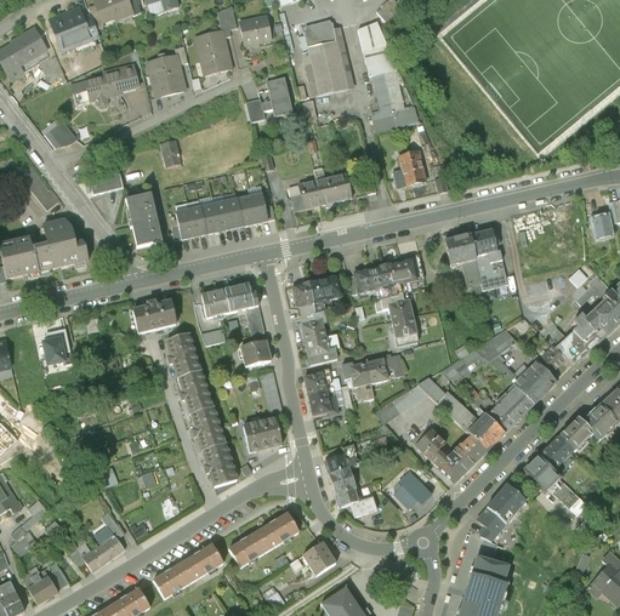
[(95,0),(96,4),(101,17),(113,13),(115,18),(134,12),(129,0),(95,0)]
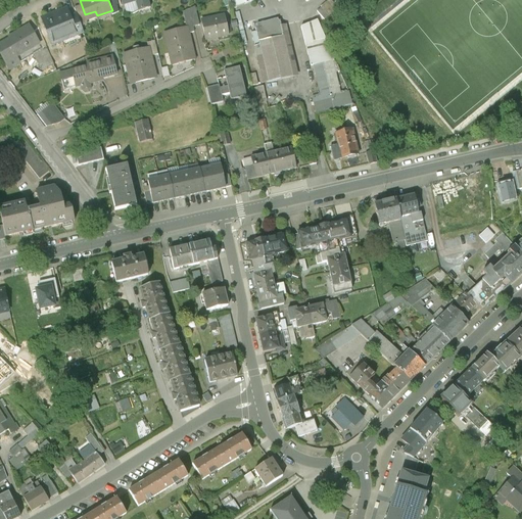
[(108,0),(112,10),(112,12),(120,10),(116,0),(108,0)]
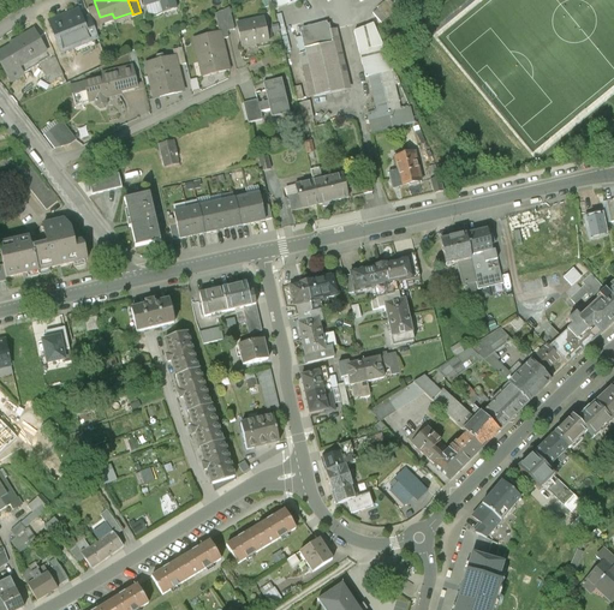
[(144,0),(145,4),(161,0),(164,10),(178,6),(176,0),(144,0)]
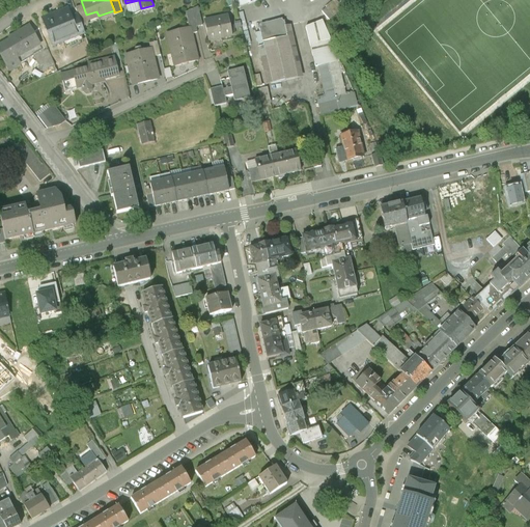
[(329,15),(344,0),(330,0),(323,7),(329,15)]
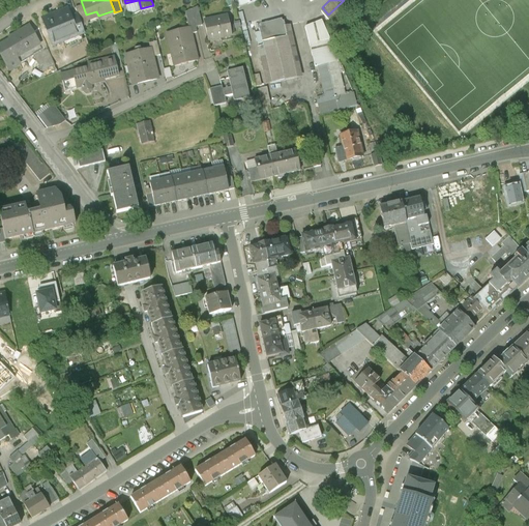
[(82,3),(76,5),(78,11),(83,24),(88,22),(86,15),(82,3)]
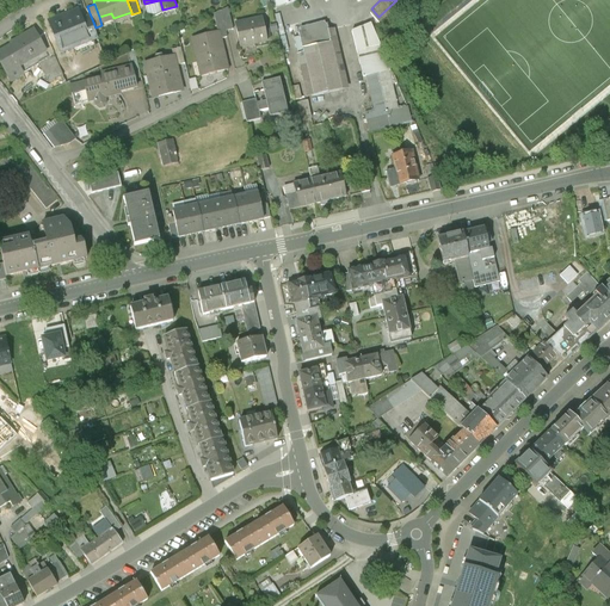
[(229,4),(222,7),(227,28),(235,26),(229,4)]
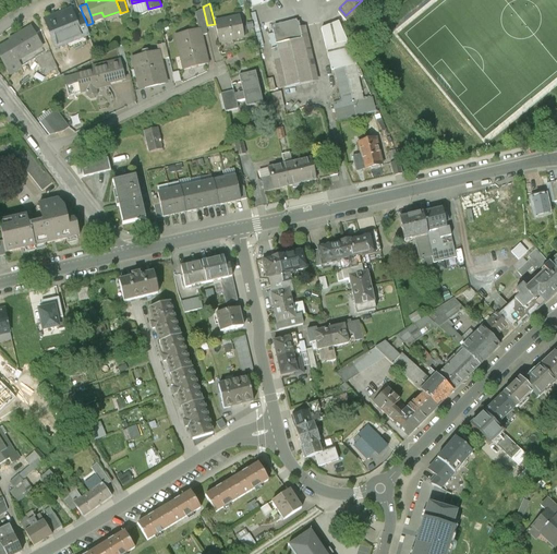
[(72,7),(62,10),(63,13),(59,15),(59,14),(47,19),(57,44),(82,34),(75,15),(72,7)]
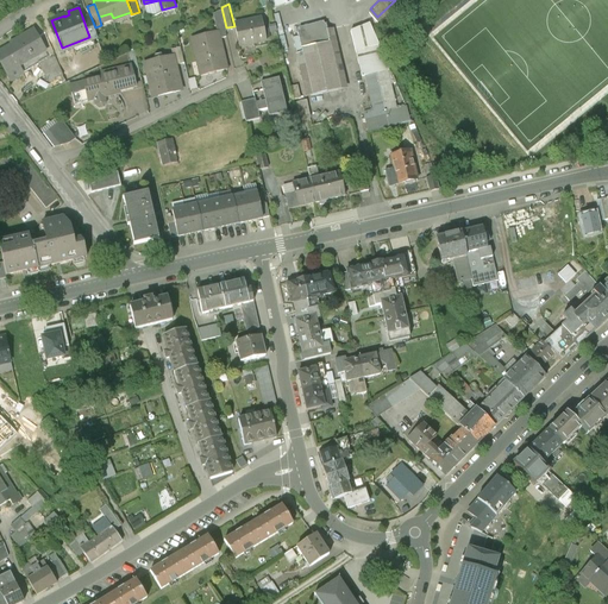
[(221,7),(214,11),(218,30),(219,30),(220,36),(227,35),(226,27),(221,7)]
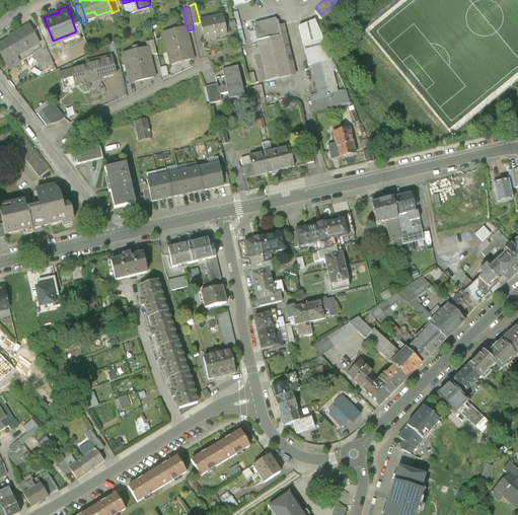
[(76,11),(70,14),(76,31),(83,28),(81,23),(76,11)]
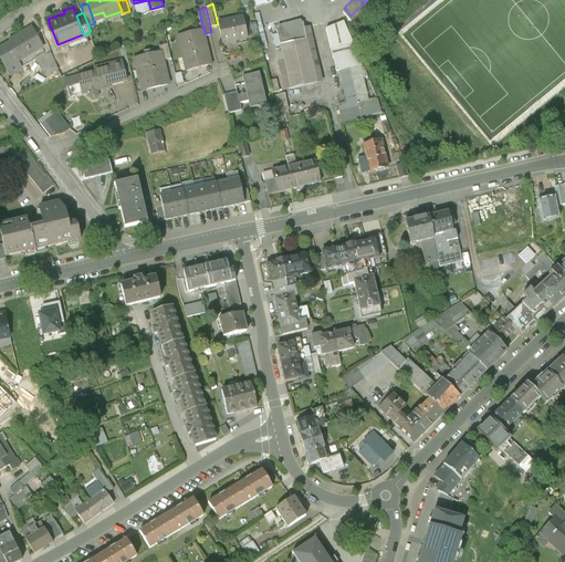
[(243,13),(219,19),(223,41),(248,35),(243,13)]
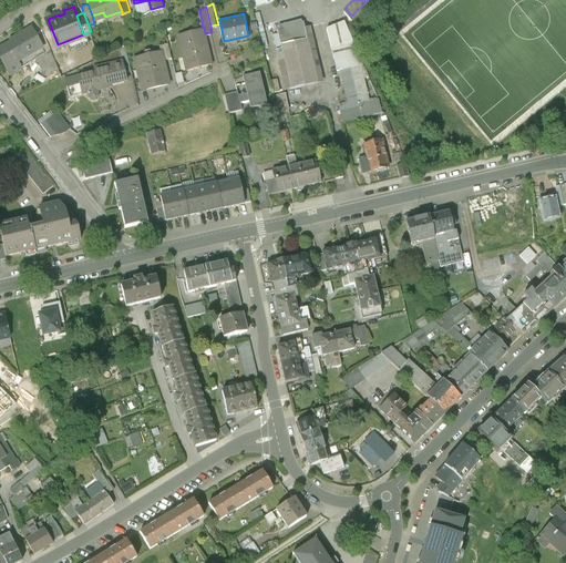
[(301,19),(279,23),(278,26),(291,85),(318,80),(305,21),(301,19)]
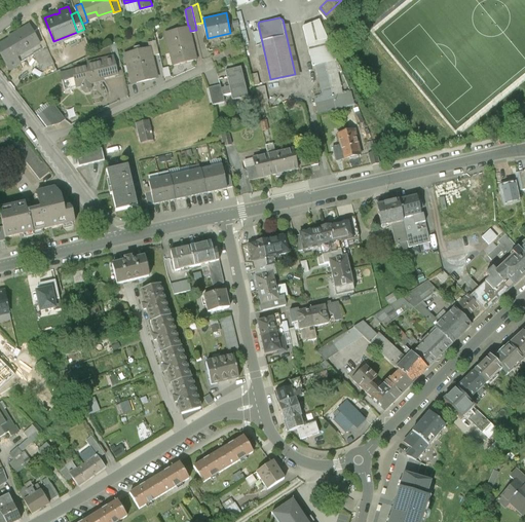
[(29,23),(13,32),(15,35),(11,37),(11,35),(0,41),(0,49),(9,66),(33,51),(42,46),(42,44),(29,23)]
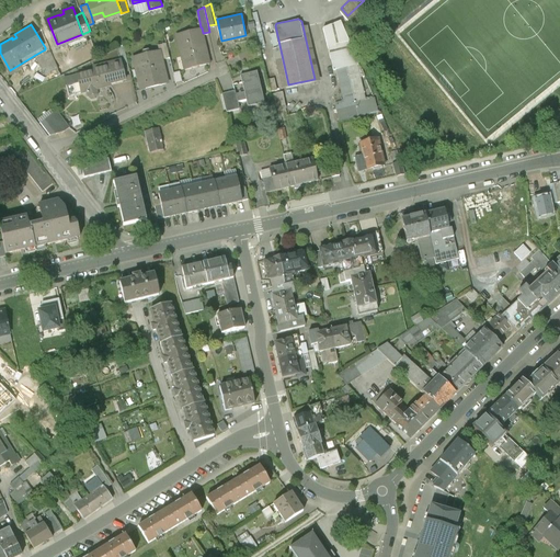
[(201,27),(178,33),(185,67),(209,61),(203,33),(202,27),(201,27)]
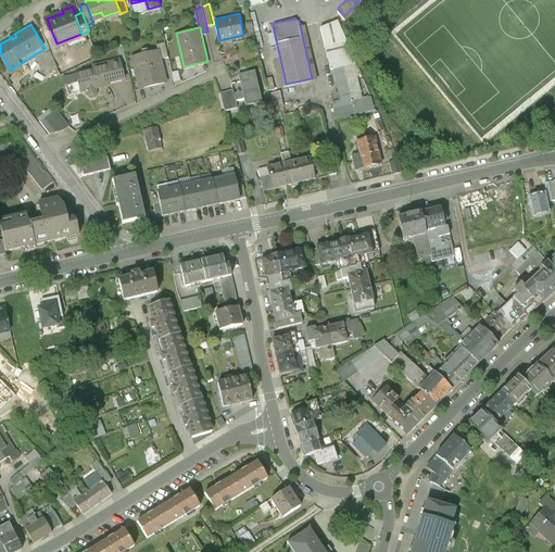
[(165,40),(158,42),(159,49),(161,58),(168,55),(165,40)]
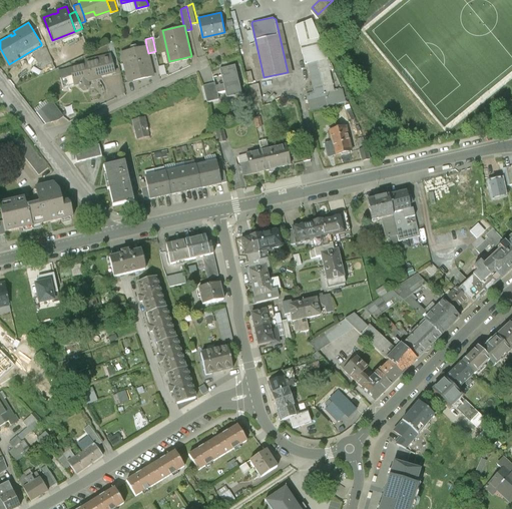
[(45,42),(41,43),(41,45),(32,50),(41,67),(53,61),(45,42)]
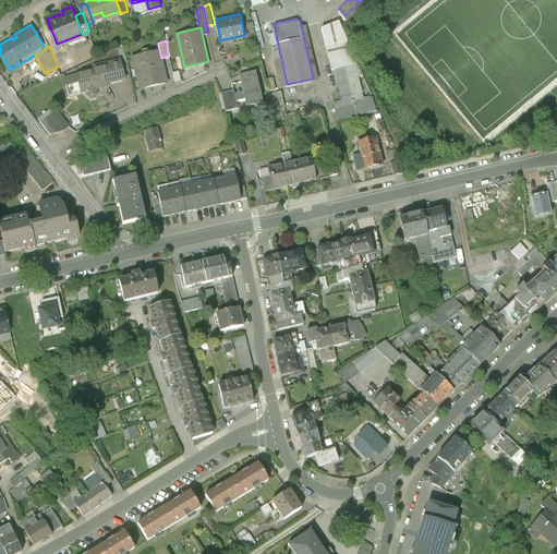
[(159,49),(133,56),(135,65),(141,64),(146,86),(166,81),(161,59),(162,59),(161,58),(159,49)]
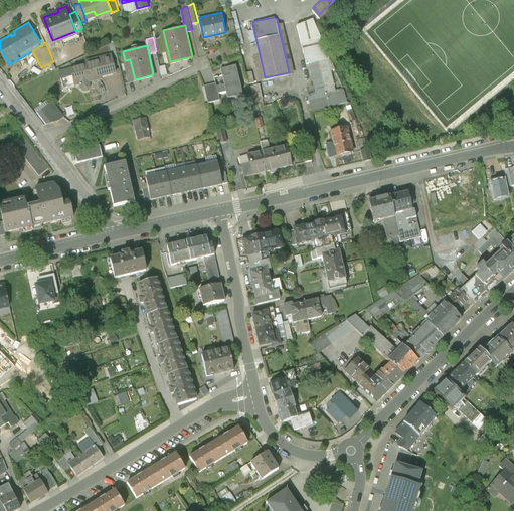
[(112,53),(87,59),(88,63),(60,69),(62,76),(78,73),(81,87),(84,90),(89,89),(91,84),(90,79),(95,78),(94,76),(116,71),(112,53)]
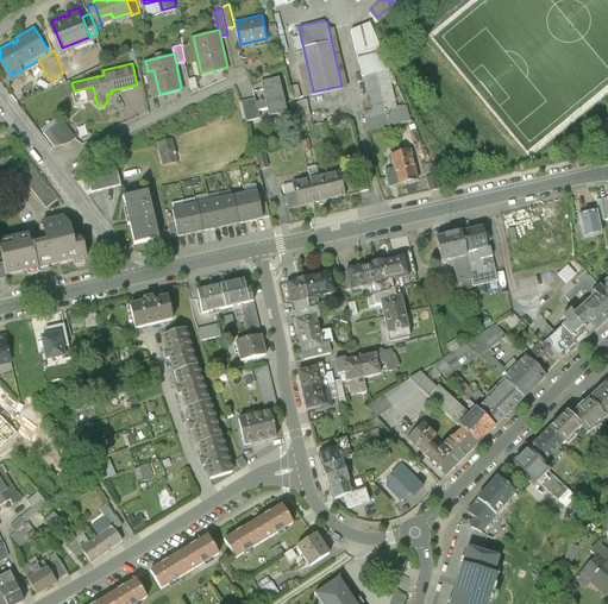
[(401,119),(413,115),(406,101),(397,104),(388,67),(367,73),(376,106),(365,108),(370,129),(380,126),(380,125),(401,120),(401,119)]
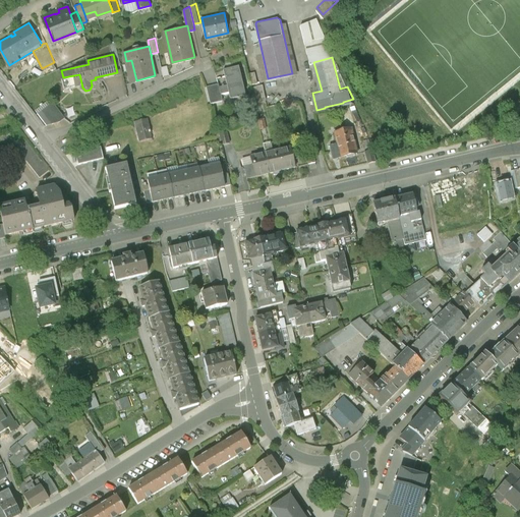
[(239,64),(224,67),(227,83),(220,84),(221,92),(229,91),(231,97),(246,93),(239,64)]
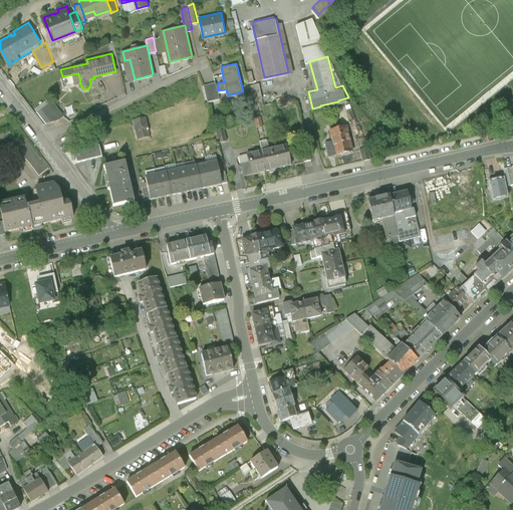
[(216,80),(204,83),(208,99),(220,97),(217,83),(216,80)]
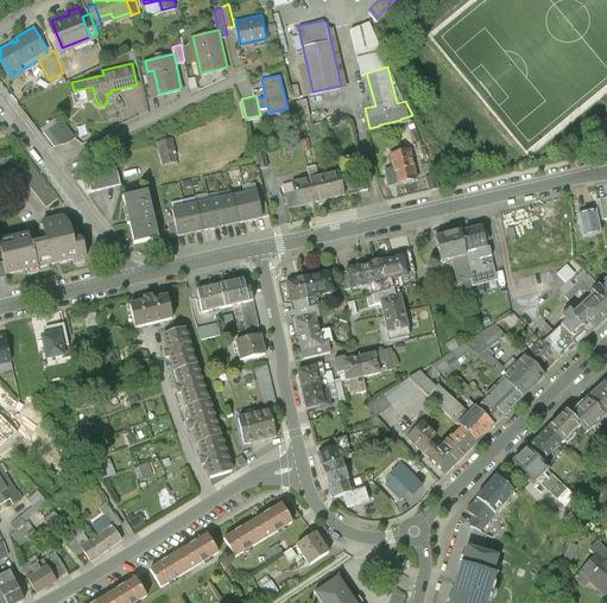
[(76,134),(62,115),(44,129),(55,143),(61,139),(62,141),(68,137),(69,139),(76,134)]
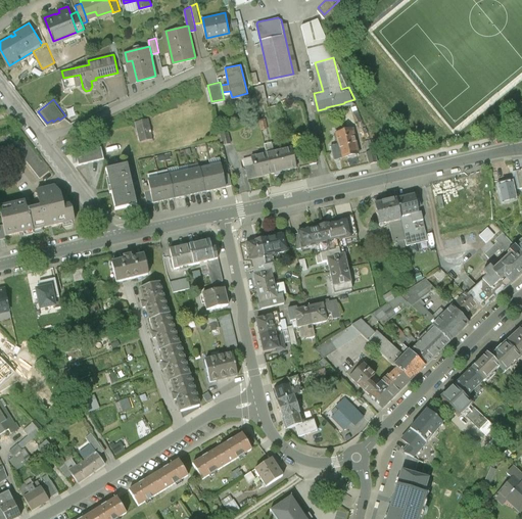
[(150,114),(137,116),(139,137),(153,135),(150,114)]
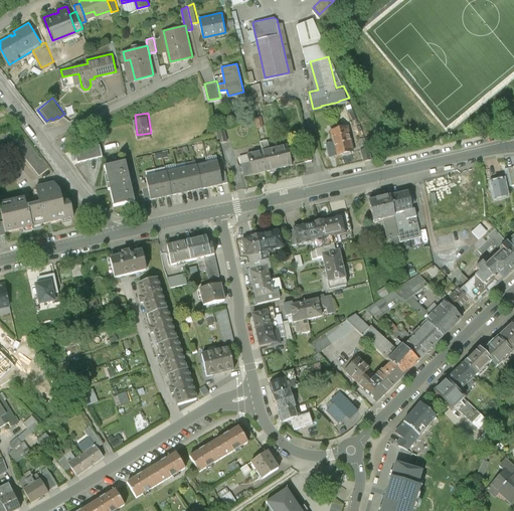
[(349,125),(331,129),(337,152),(343,151),(344,152),(351,151),(351,149),(354,148),(349,125)]
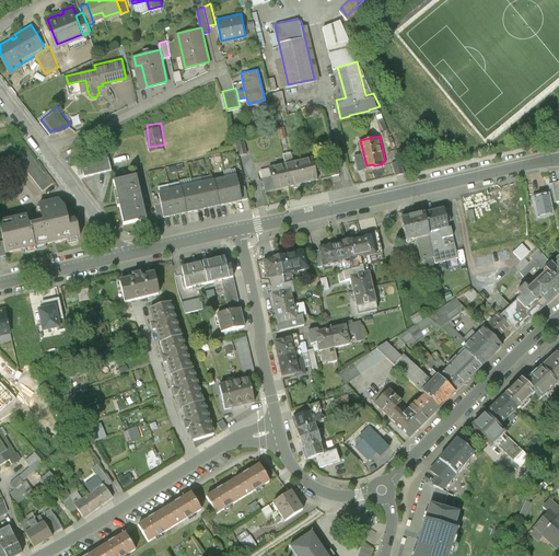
[(12,139),(0,141),(0,153),(15,151),(12,139)]
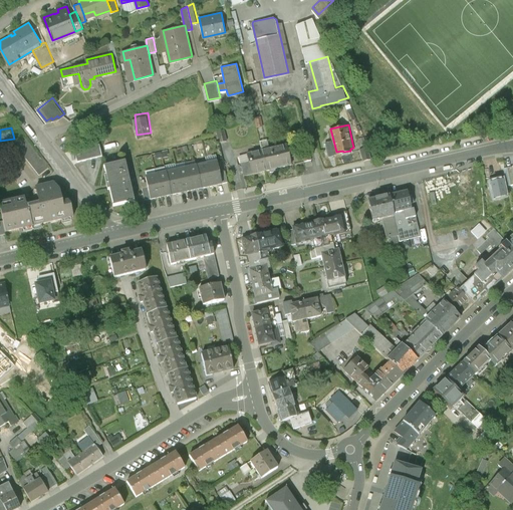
[(49,165),(23,132),(14,139),(40,172),(49,165)]
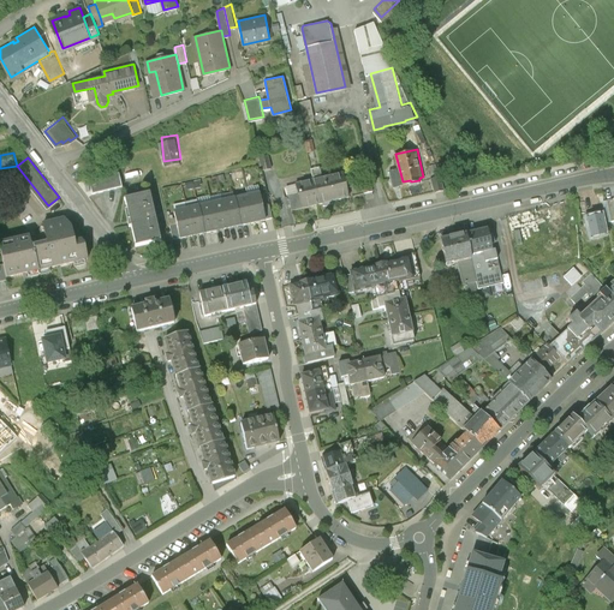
[(343,171),(322,175),(320,165),(311,167),(314,177),(315,177),(320,201),(323,201),(325,203),(333,201),(333,198),(349,193),(343,171)]
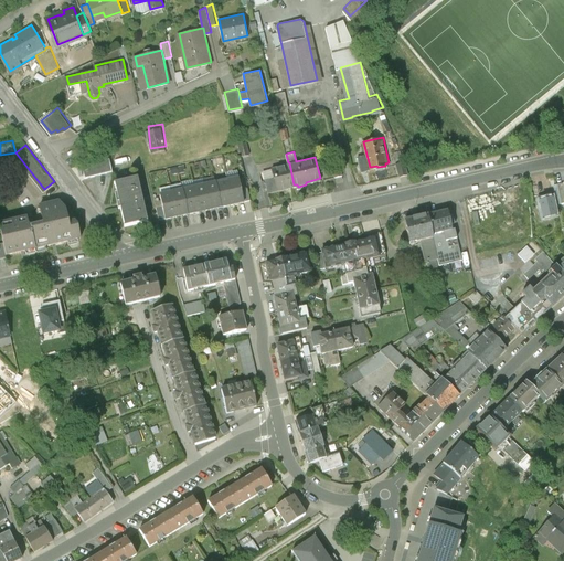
[(110,156),(92,160),(94,173),(113,169),(110,156)]
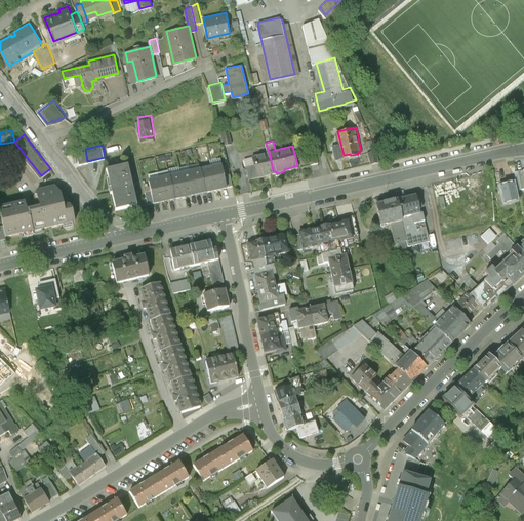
[(376,148),(369,150),(372,161),(379,159),(376,148)]
